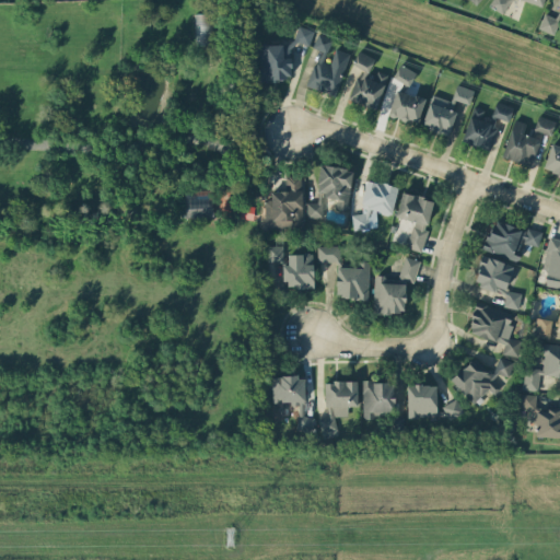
[(559,19),(545,13),(538,27),(552,34),(559,19)]
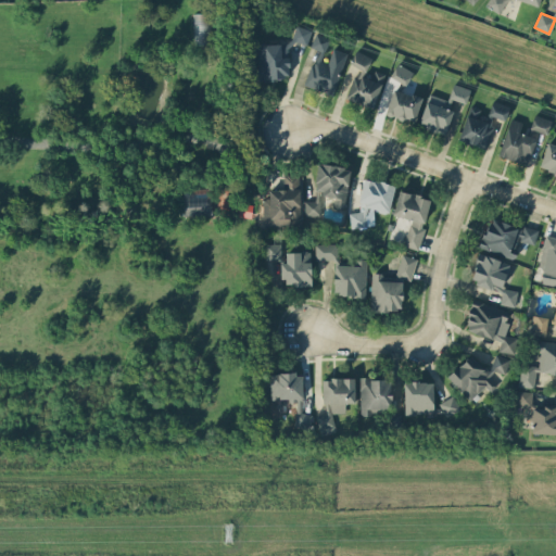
[(257,79),(287,78),(290,70),(289,52),(293,40),(307,45),(312,29),(295,24),(290,42),(256,43),(257,79)]
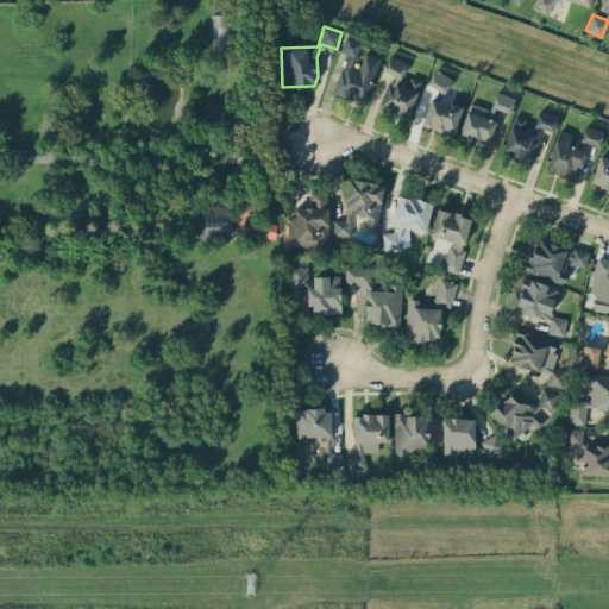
[(381,57),(365,52),(359,68),(353,66),(362,41),(346,36),(340,51),(347,54),(333,95),(363,106),(381,57)]
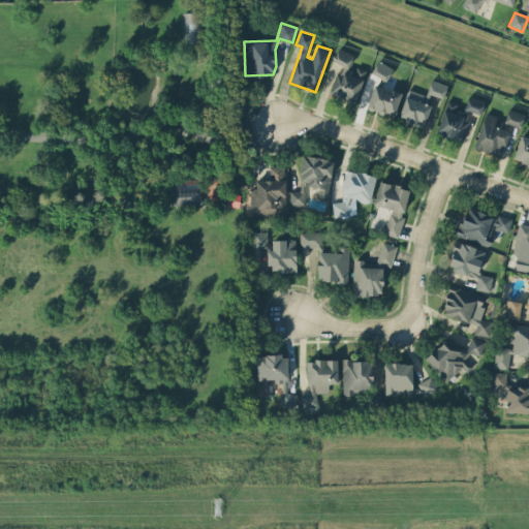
[(354,55),(339,48),(333,60),(348,67),(354,55)]
